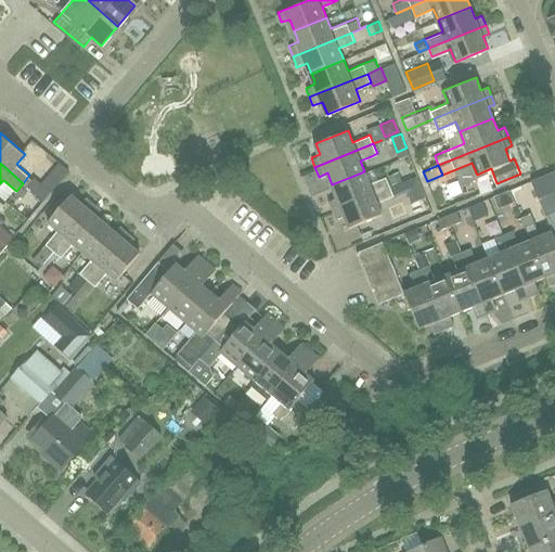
[(538,195),(554,188),(554,169),(532,180),(538,195)]
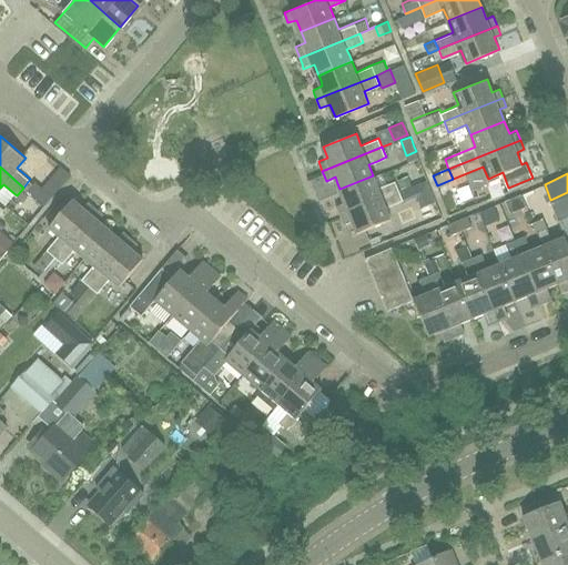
[(399,188),(411,183),(407,174),(396,179),(399,188)]
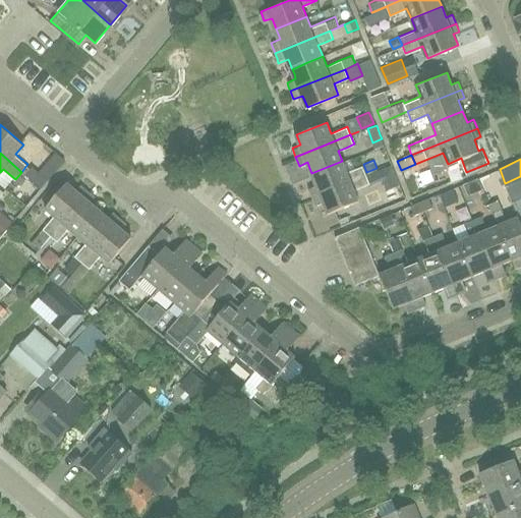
[(311,173),(315,184),(307,187),(311,195),(392,164),(391,163),(365,174),(362,165),(347,171),(342,161),(311,173)]
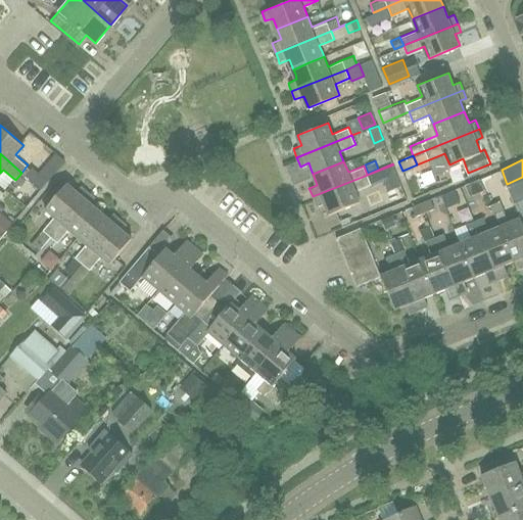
[(41,188),(55,171),(45,163),(39,171),(32,164),(24,174),(41,188)]
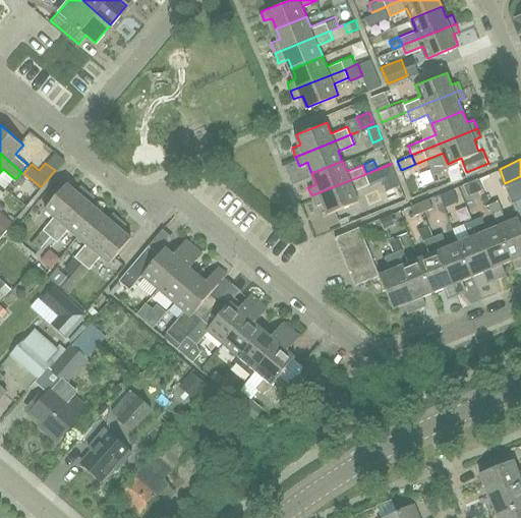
[(395,173),(392,164),(311,195),(314,205),(323,202),(328,213),(358,200),(354,189),(395,173)]
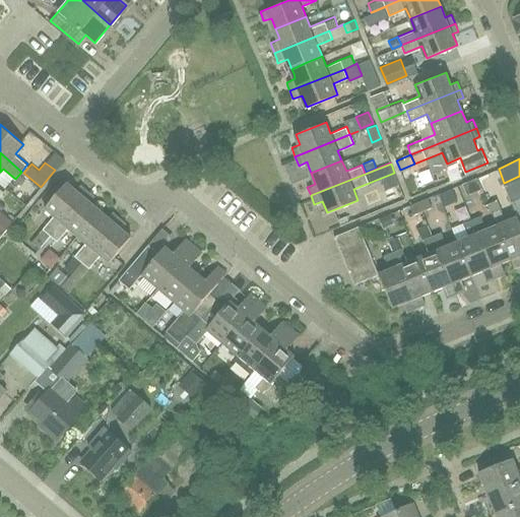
[(519,176),(504,183),(510,198),(519,194),(519,176)]
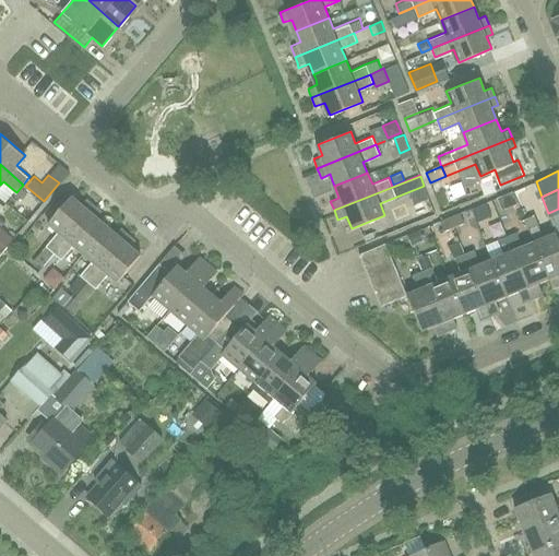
[(49,221),(59,229),(46,245),(54,252),(94,203),(86,197),(81,202),(72,193),(49,221)]
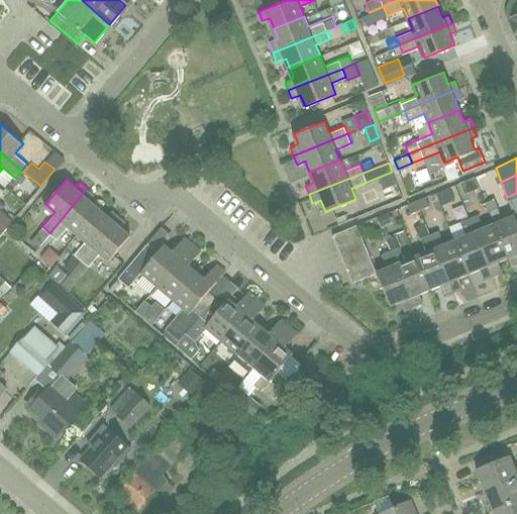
[(449,186),(435,191),(440,203),(453,198),(449,186)]
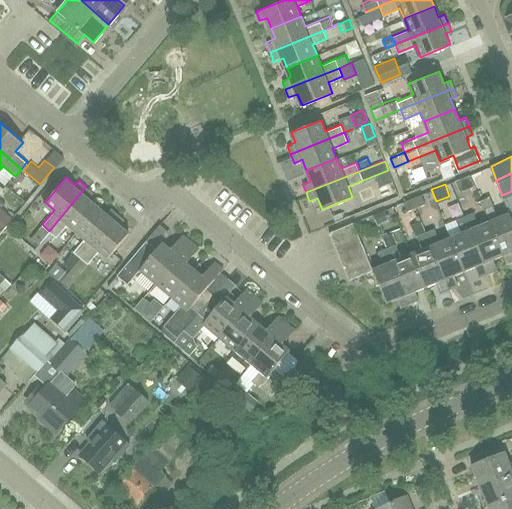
[(93,192),(86,186),(49,231),(57,237),(69,223),(77,229),(97,204),(89,197),(93,192)]
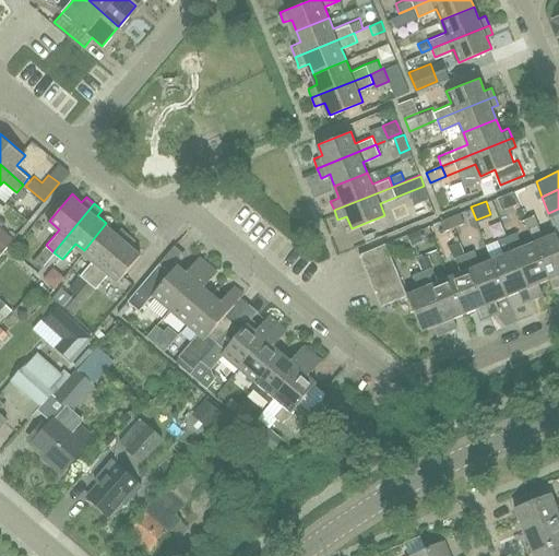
[(535,213),(524,217),(533,241),(548,276),(551,286),(558,282),(558,272),(558,271),(558,210),(549,214),(556,232),(544,237),(535,213)]
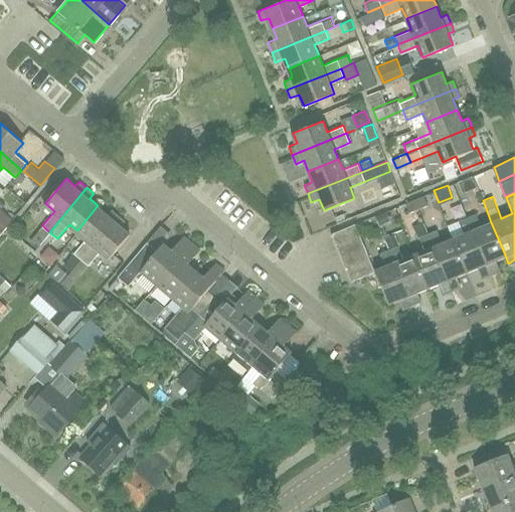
[(413,198),(418,208),(427,203),(424,194),(413,198)]
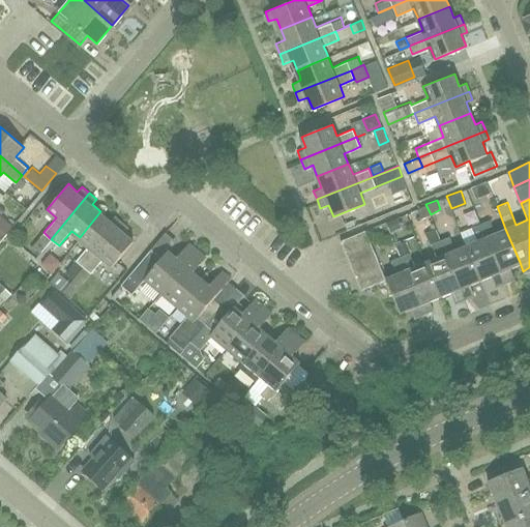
[(431,214),(425,204),(417,207),(421,217),(431,214)]
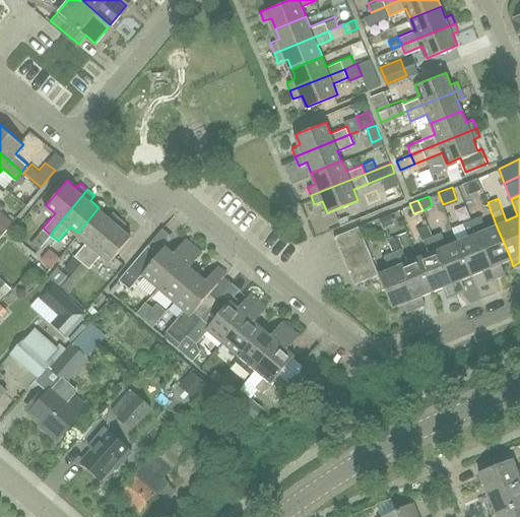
[(99,207),(78,233),(85,239),(73,255),(81,261),(119,216),(111,210),(107,215),(99,207)]
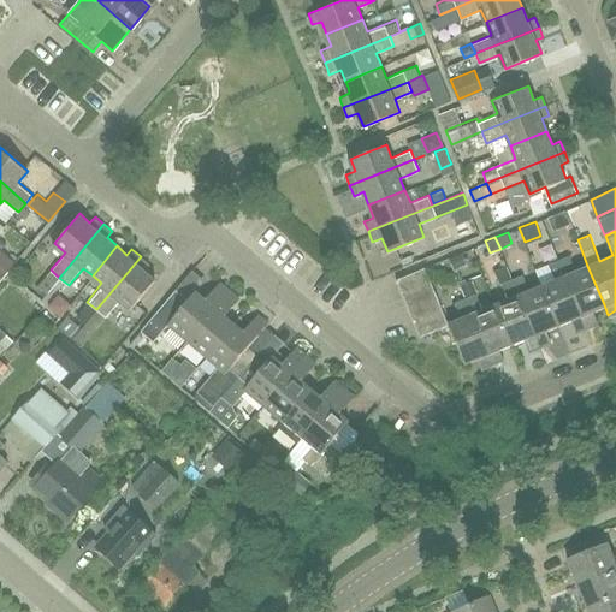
[(0,275),(13,260),(0,249),(0,248),(0,275)]
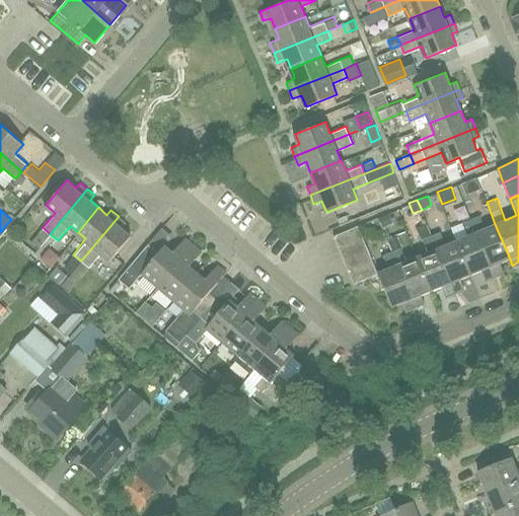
[(382,227),(394,222),(389,211),(377,216),(382,227)]
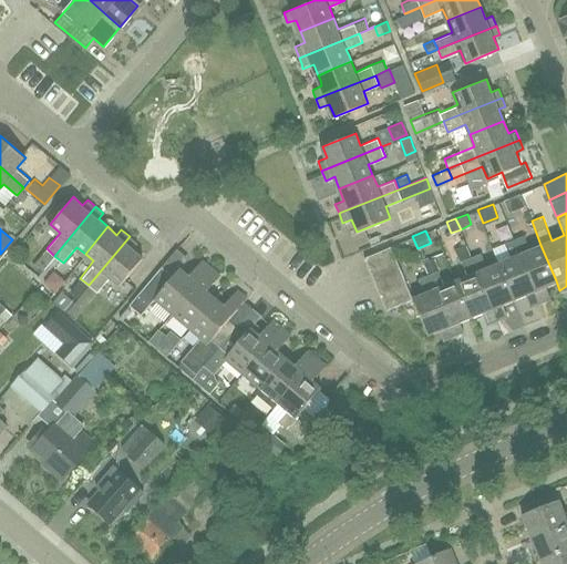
[(524,234),(514,237),(539,298),(549,294),(546,285),(556,280),(540,245),(529,249),(524,234)]
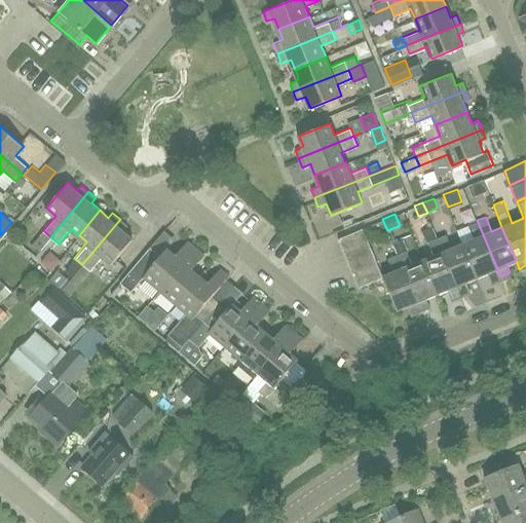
[(127,225),(120,219),(82,264),(90,270),(103,255),(111,263),(133,238),(123,230),(127,225)]
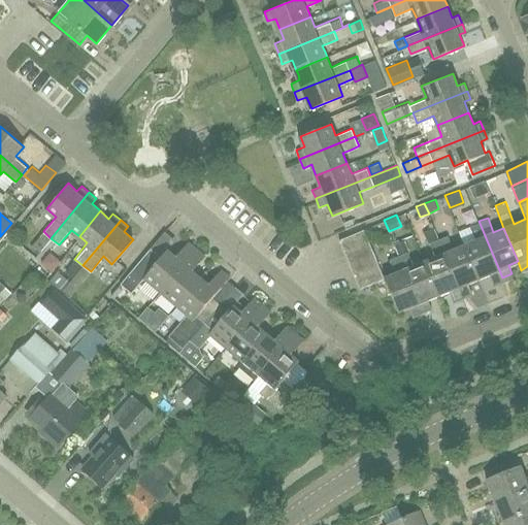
[(473,239),(464,243),(479,277),(489,272),(492,282),(502,277),(479,221),(468,226),(473,239)]
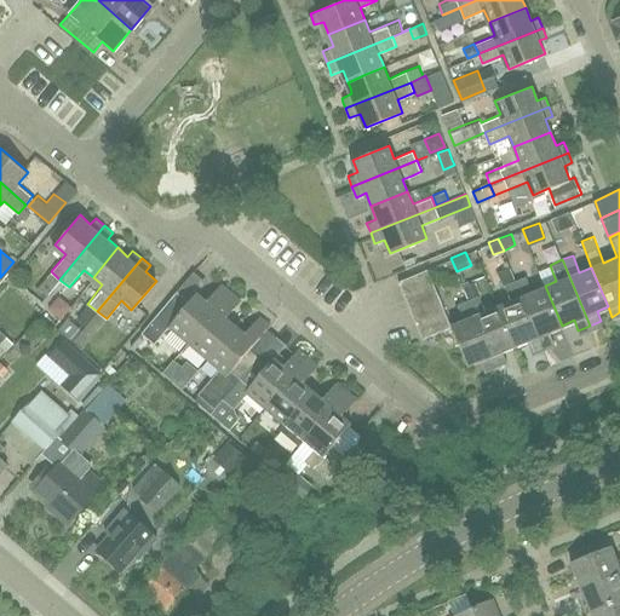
[(403,293),(434,282),(428,266),(397,280),(403,293)]
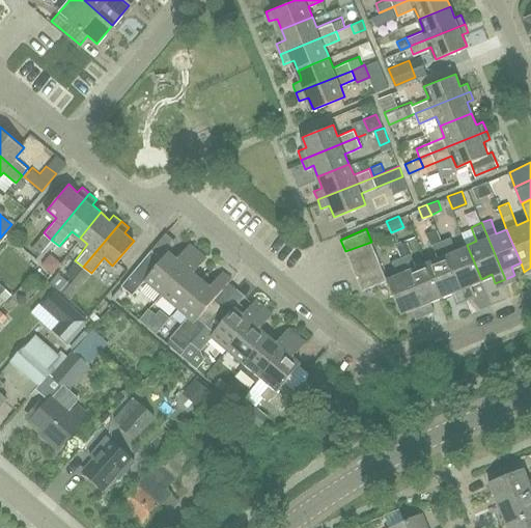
[(481,279),(467,245),(456,249),(450,234),(442,239),(465,296),(475,292),(471,283),(481,279)]
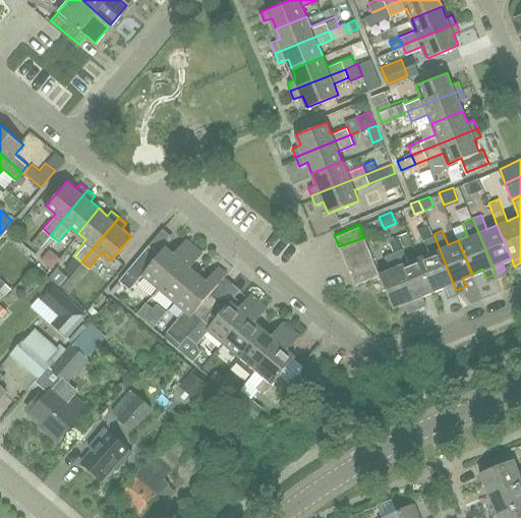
[(456,290),(433,234),(422,238),(428,252),(418,256),(431,290),(444,285),(447,294),(456,290)]
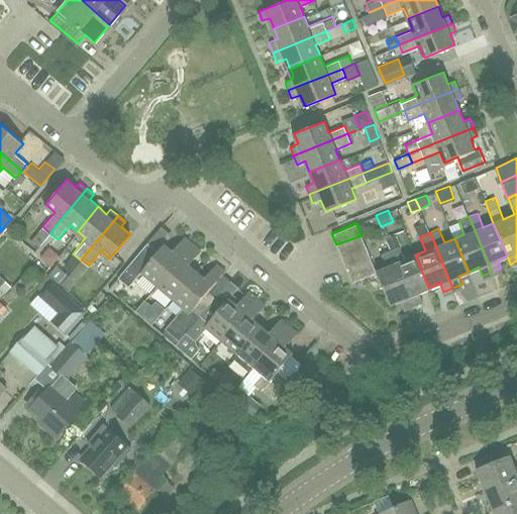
[(157,285),(193,242),(184,235),(172,249),(164,242),(158,249),(147,241),(117,277),(128,286),(141,272),(157,285)]
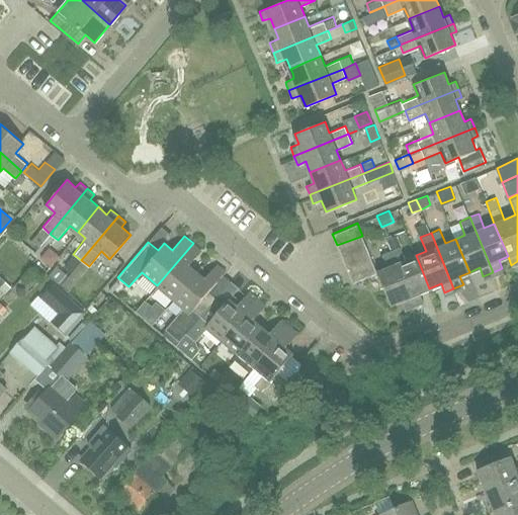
[(367,248),(362,236),(337,245),(342,258),(367,248)]
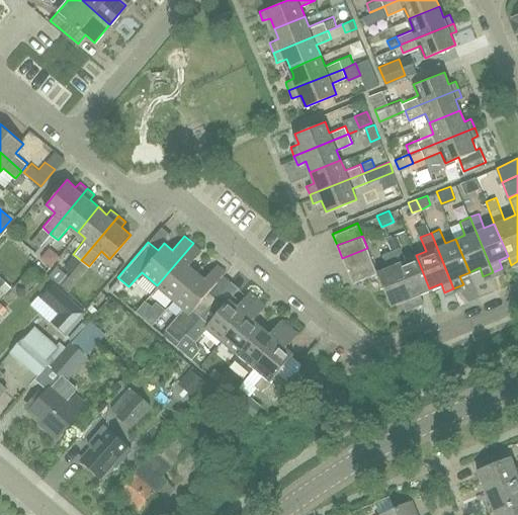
[(193,243),(157,285),(174,298),(196,271),(189,264),(201,249),(193,243)]
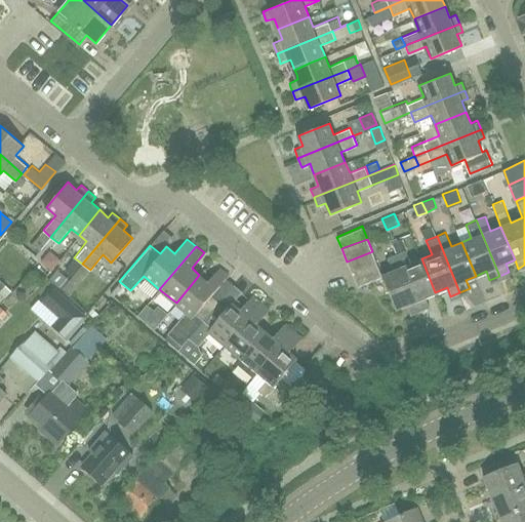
[(410,264),(405,250),(397,253),(400,262),(403,268),(407,278),(420,309),(430,306),(426,296),(435,292),(421,258),(410,264)]
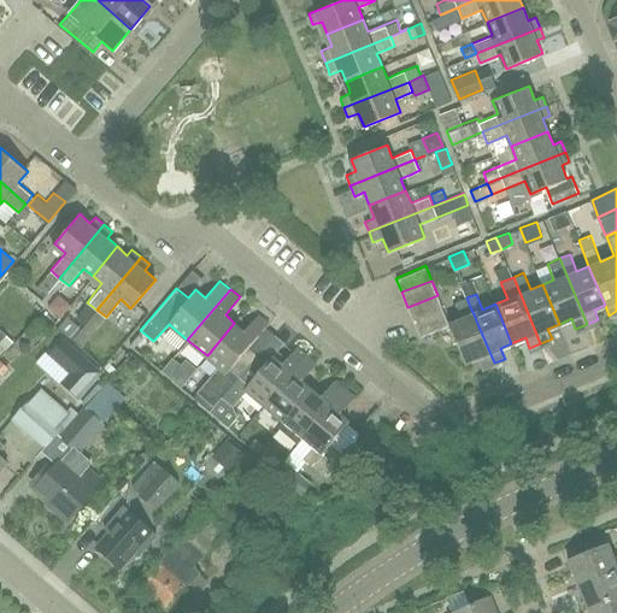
[(444,310),(438,295),(407,307),(413,322),(444,310)]
